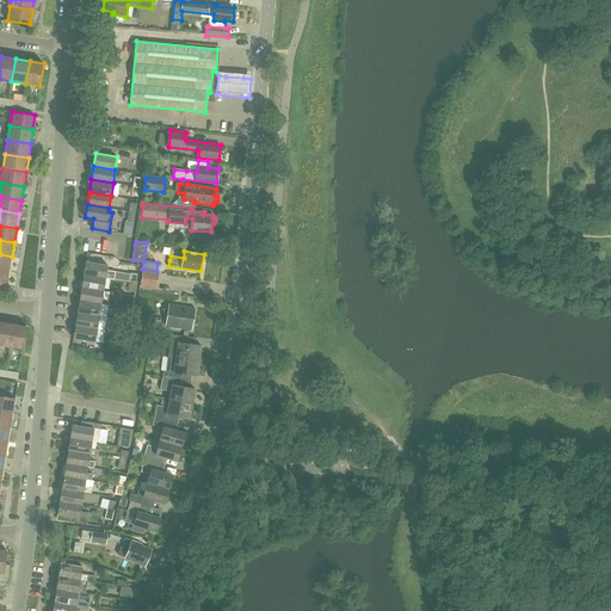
[(0,269),(10,271),(12,257),(0,254),(0,269)]
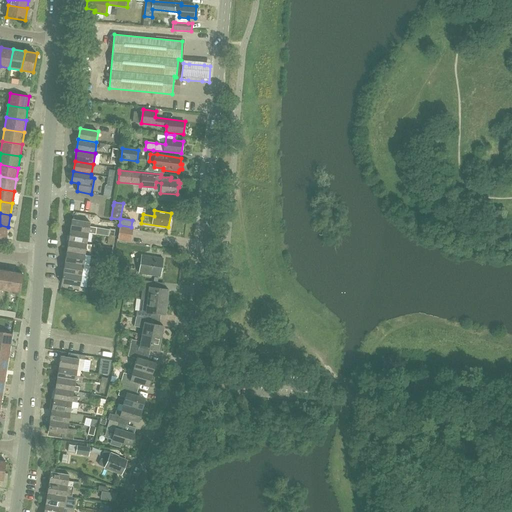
[(70,230),(89,233),(95,234),(97,227),(90,226),(90,222),(72,219),(70,230)]
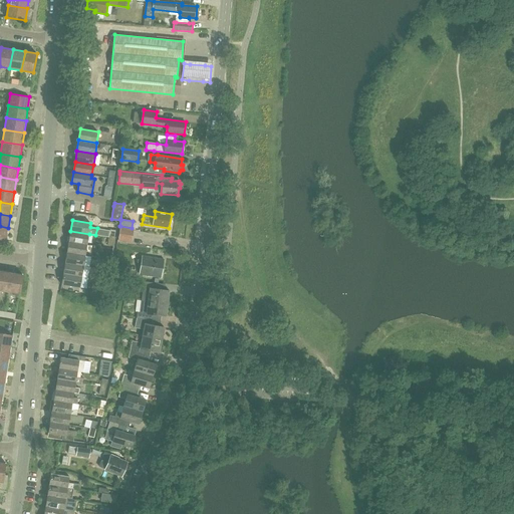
[(0,238),(6,240),(8,228),(0,226),(0,238)]
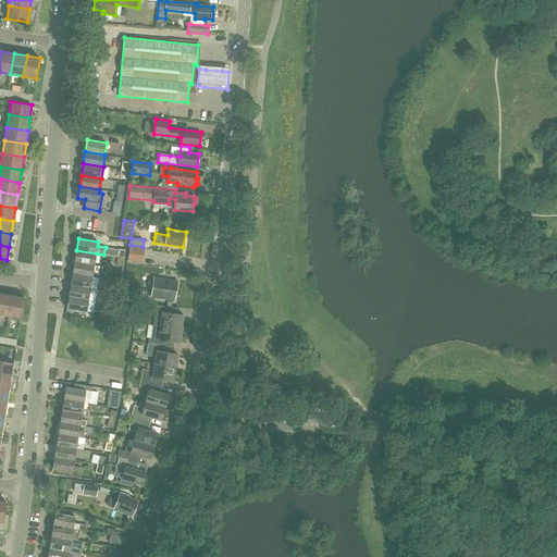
[(145,249),(131,247),(128,260),(143,262),(145,249)]
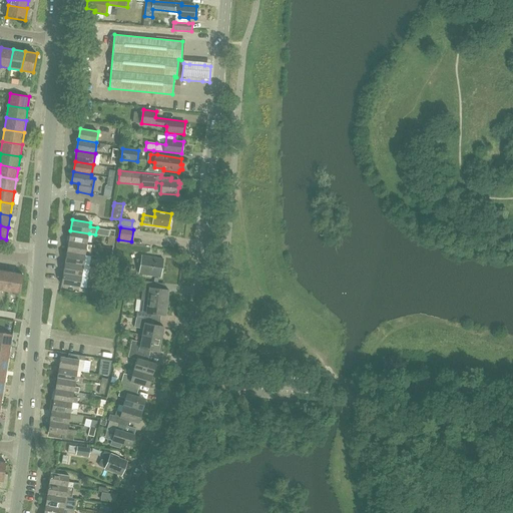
[(87,244),(89,233),(70,230),(69,241),(87,244)]
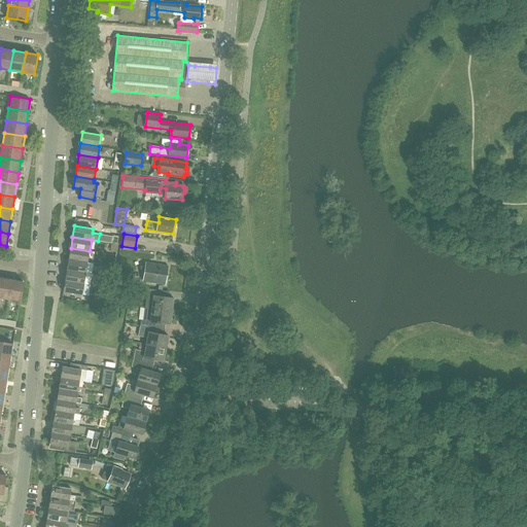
[(88,261),(90,251),(71,248),(69,258),(88,261)]
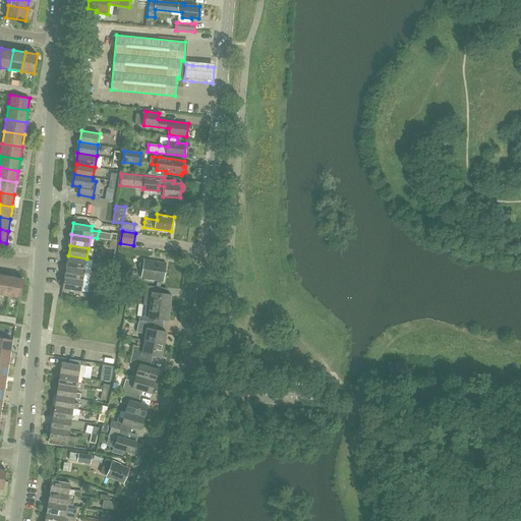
[(84,270),(87,258),(68,255),(66,267),(84,270)]
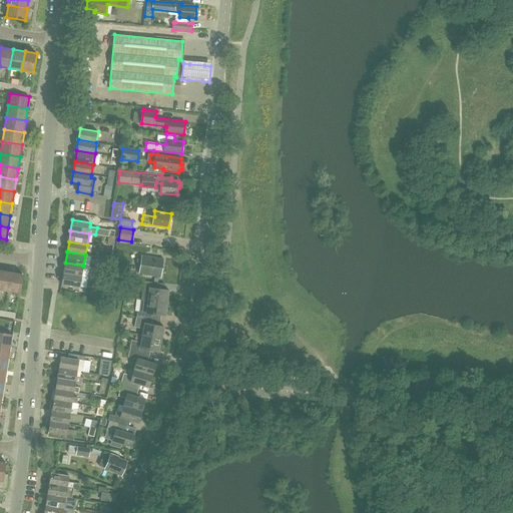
[(161,277),(164,259),(142,254),(139,274),(161,277)]
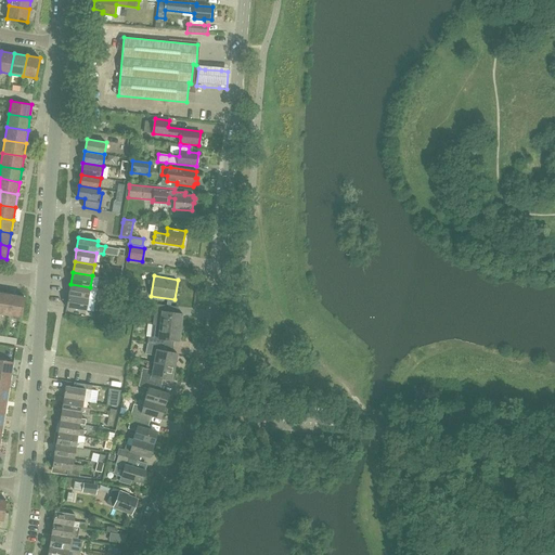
[(90,287),(71,284),(68,296),(89,298),(90,287)]
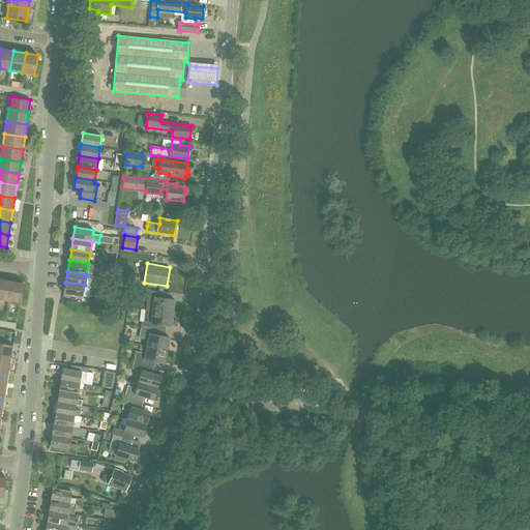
[(0,299),(8,301),(11,281),(0,278),(0,299)]
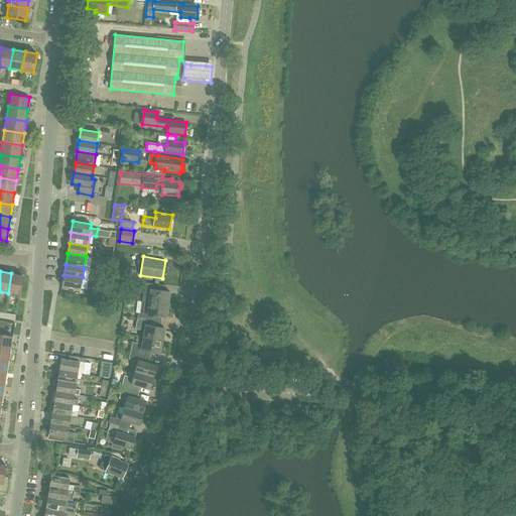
[(20,295),(23,275),(11,273),(8,293),(20,295)]
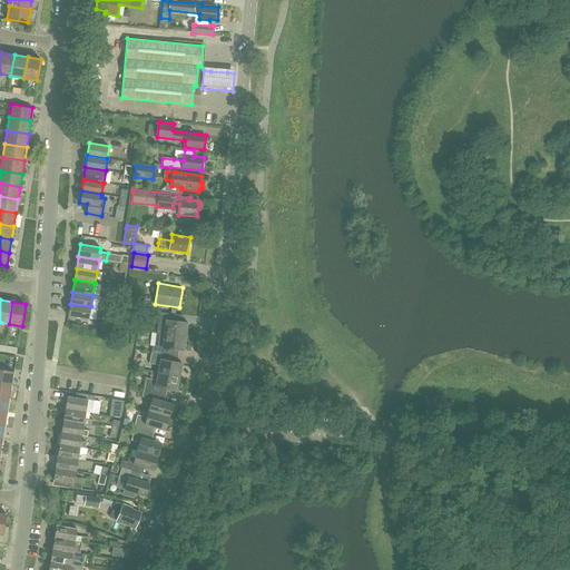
[(89,318),(91,306),(70,304),(69,315),(89,318)]
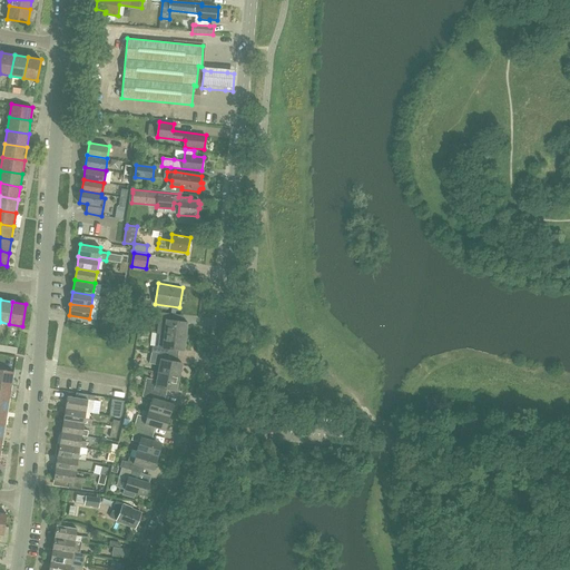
[(111,320),(114,320),(112,327),(120,328),(124,312),(119,312),(112,311),(111,320)]
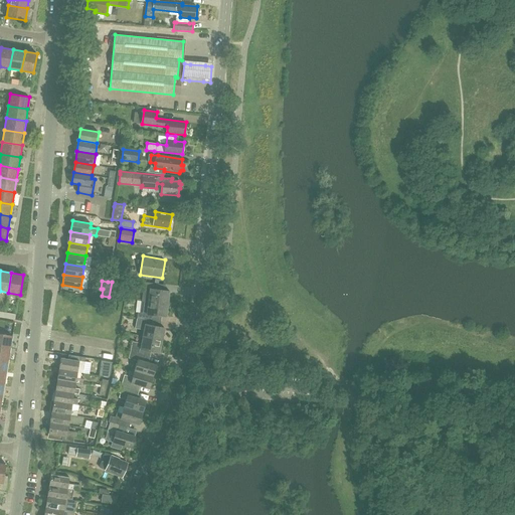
[(158,290),(159,284),(141,282),(141,288),(144,288),(142,301),(148,301),(168,304),(169,291),(158,290)]
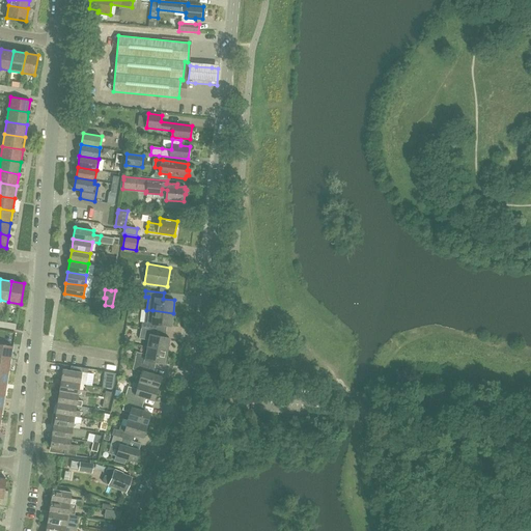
[(173,313),(152,310),(146,310),(145,323),(142,323),(141,328),(158,331),(162,331),(163,326),(171,327),(173,313)]
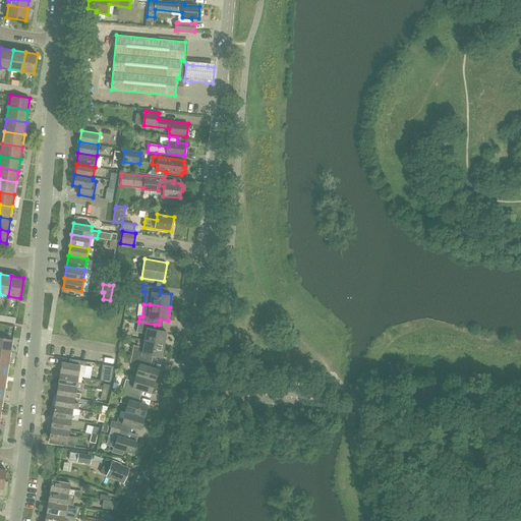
[(154,329),(155,325),(138,322),(136,333),(146,334),(145,341),(163,344),(166,332),(154,329)]
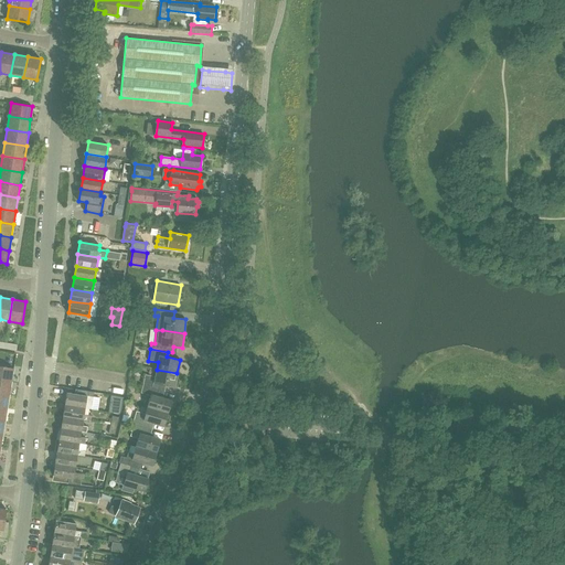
[(0,365),(0,380),(12,382),(14,369),(0,365)]
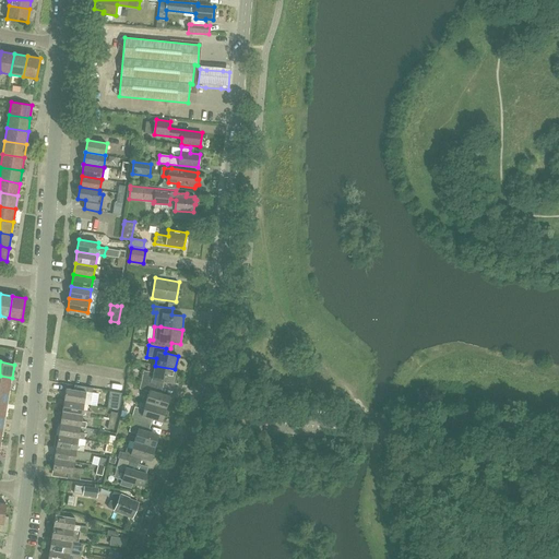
[(143,370),(141,383),(156,387),(157,387),(159,381),(173,383),(175,369),(155,366),(153,372),(143,370)]
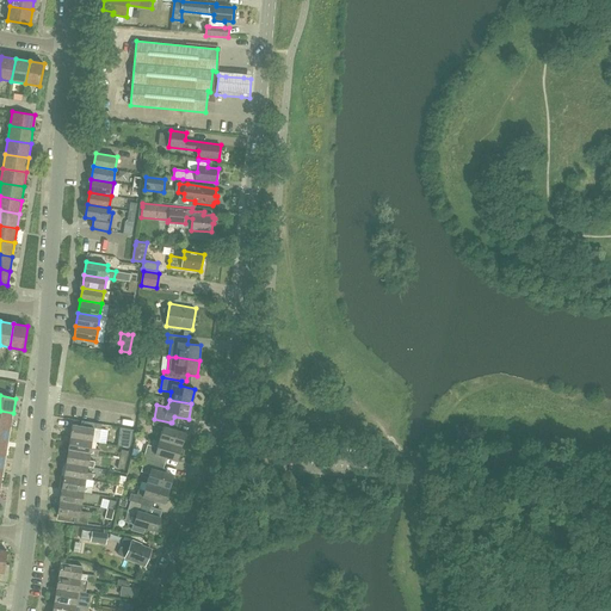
[(0,425),(11,427),(13,413),(0,411),(0,425)]
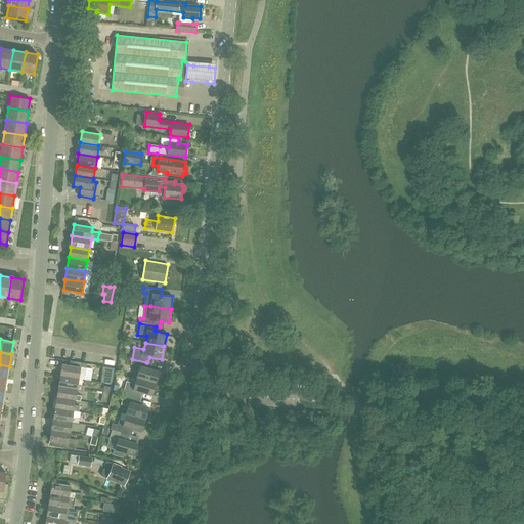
[(145,367),(146,362),(132,359),(131,364),(139,367),(136,378),(156,383),(159,370),(145,367)]
